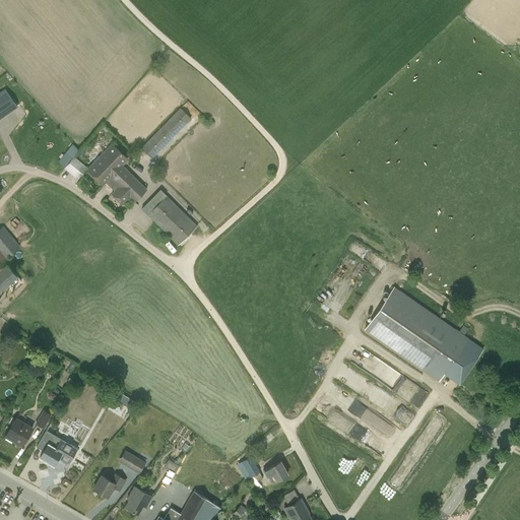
[(0,118),(17,106),(16,105),(19,103),(15,95),(12,99),(5,88),(0,91),(0,118)]
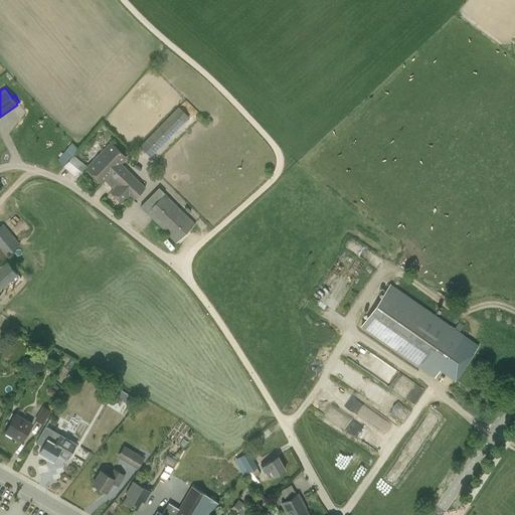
[(140,146),(150,157),(189,117),(179,106),(140,146)]
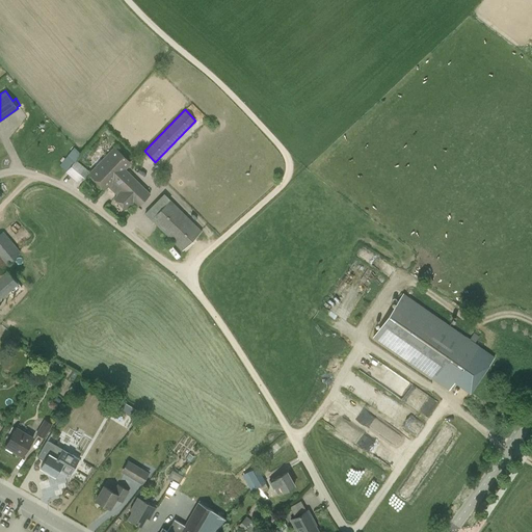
[(138,207),(151,193),(124,168),(130,162),(116,149),(106,160),(105,159),(89,175),(105,190),(109,186),(118,195),(114,200),(126,210),(133,202),(138,207)]
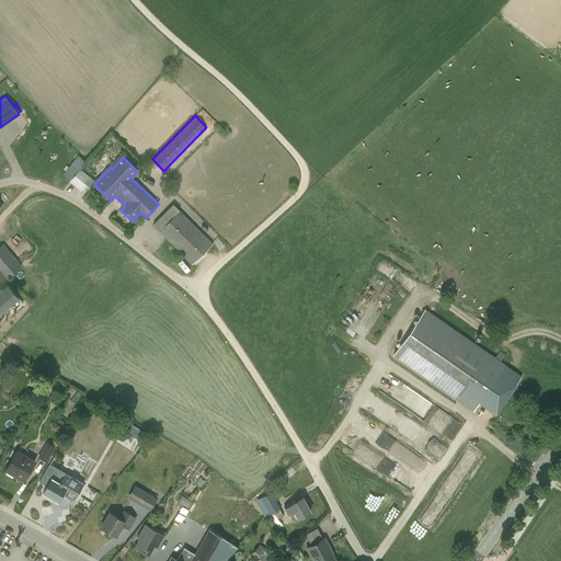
[(64,173),(71,180),(80,170),(71,163),(64,173)]
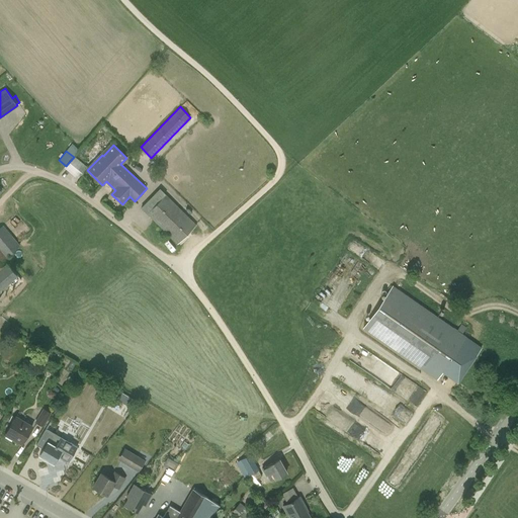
[(74,157),(66,166),(64,168),(78,179),(87,167),(74,156),(74,157)]
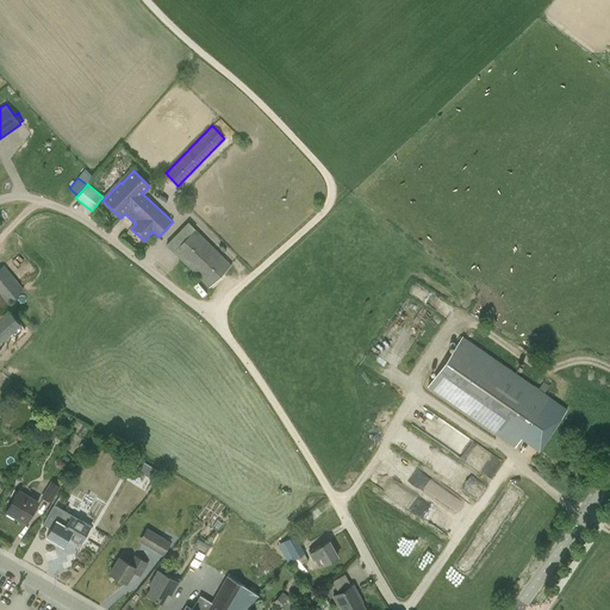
[(232,265),(197,230),(188,222),(166,244),(174,253),(210,287),(232,265)]
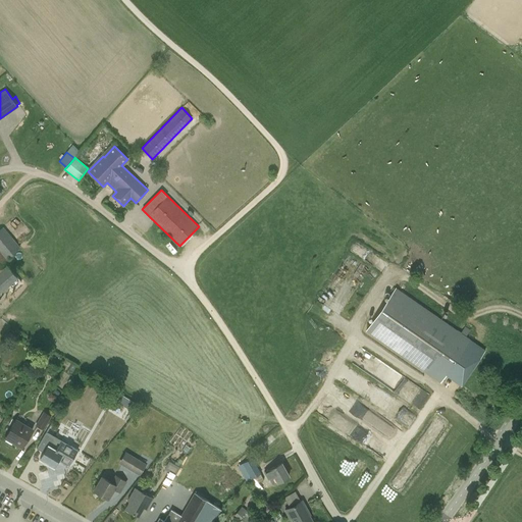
[(0,292),(17,276),(8,265),(11,261),(9,259),(20,247),(3,227),(0,229),(0,292)]
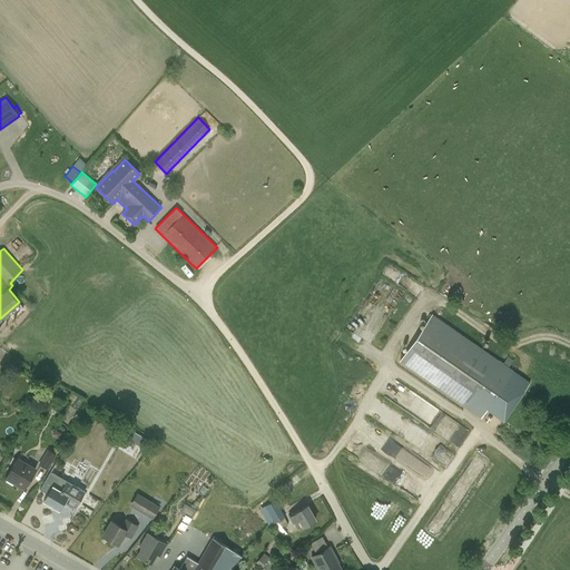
[(432,313),(399,362),(481,419),(514,371),(432,313)]
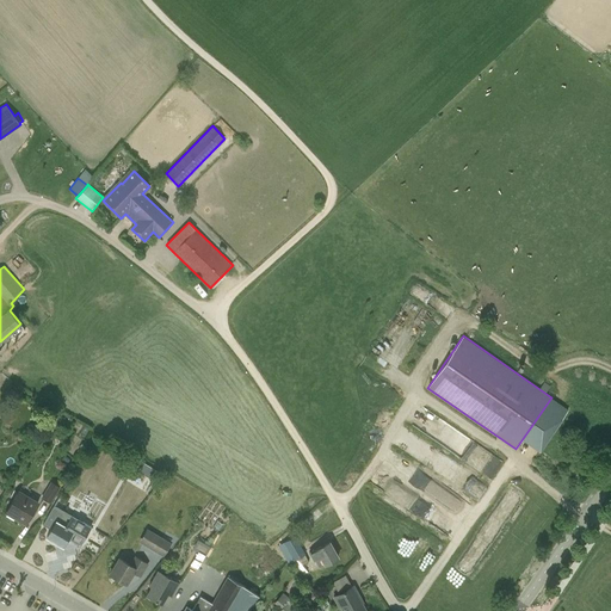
[(111,483),(118,491),(125,482),(118,475),(111,483)]
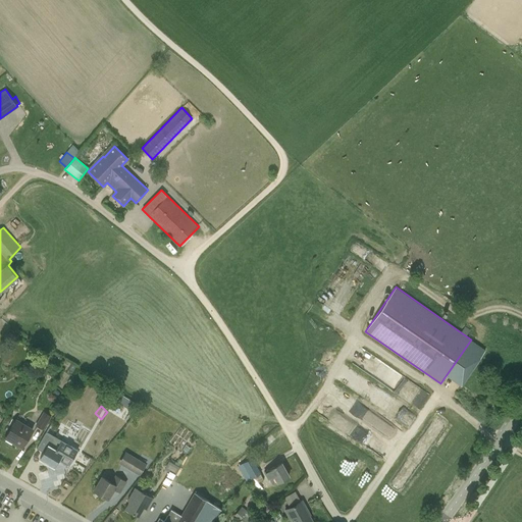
[(36,425),(44,430),(52,416),(44,411),(36,425)]
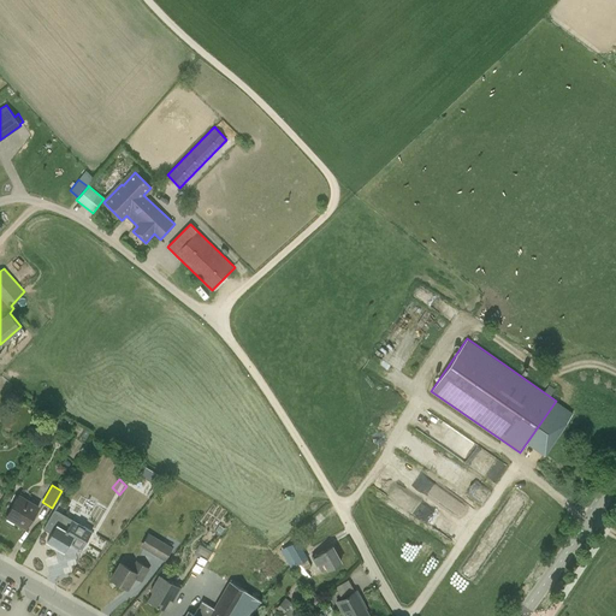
[(25,528),(39,507),(19,495),(6,516),(25,528)]
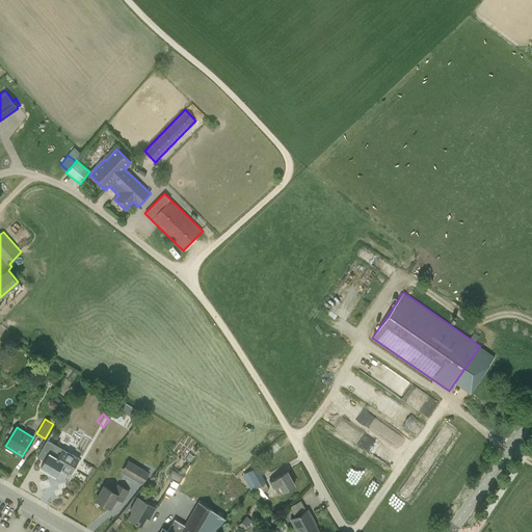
[(63,449),(57,458),(49,453),(41,468),(55,476),(59,469),(70,475),(79,458),(63,449)]
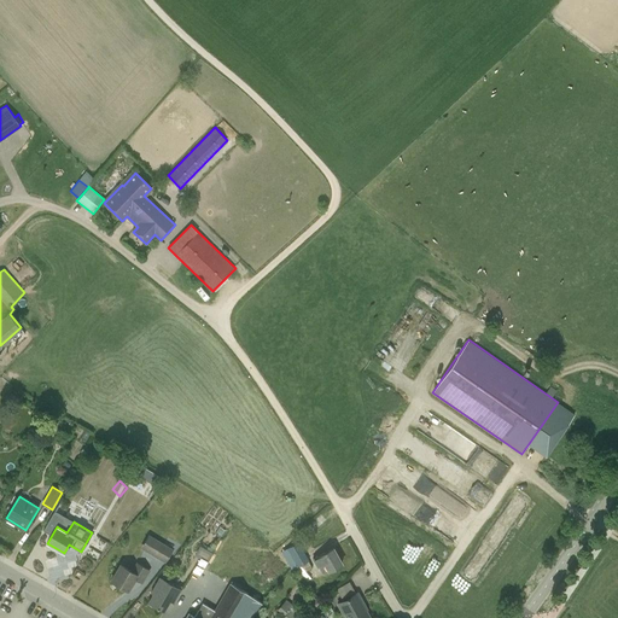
[(140,548),(165,563),(174,549),(149,534),(140,548)]
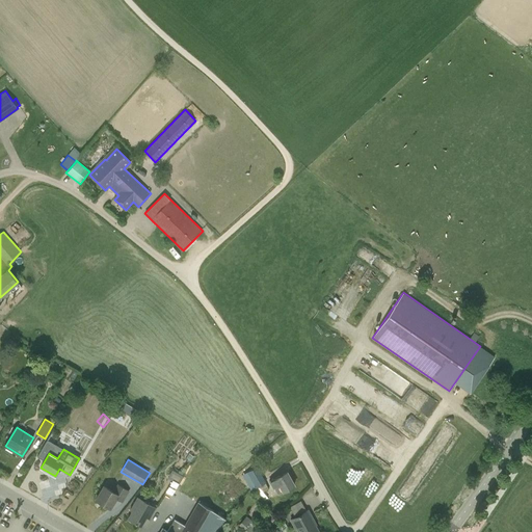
[(266,482),(257,466),(241,474),(251,490),(257,487),(260,493),(268,487),(265,482),(266,482)]
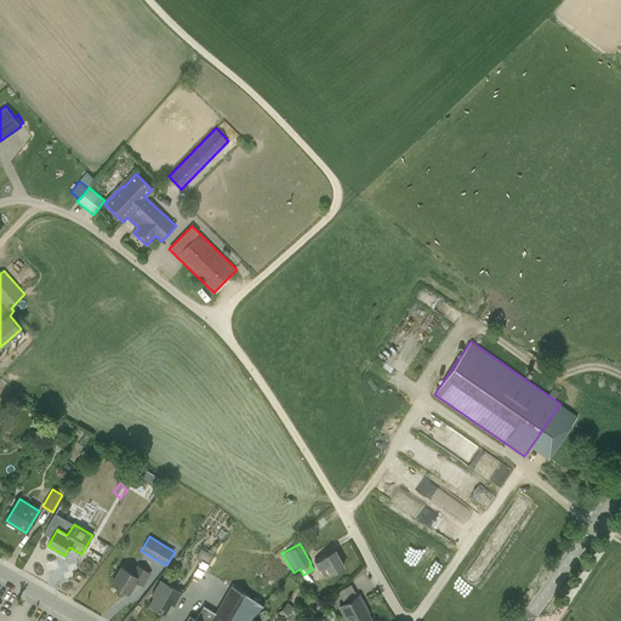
[(198,559),(210,564),(214,553),(201,548),(198,559)]
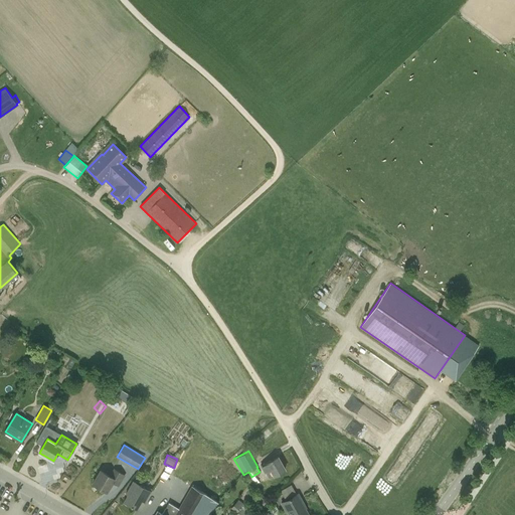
[(265,472),(266,472),(270,479),(274,476),(285,470),(277,457),(261,466),(265,472)]
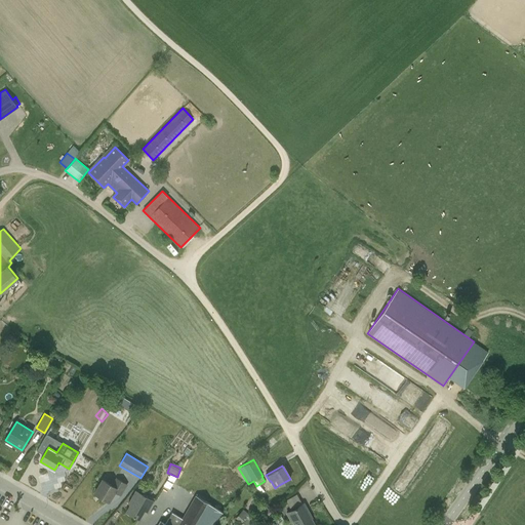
[(109,501),(115,491),(121,495),(128,484),(117,477),(111,484),(103,479),(94,493),(109,501)]
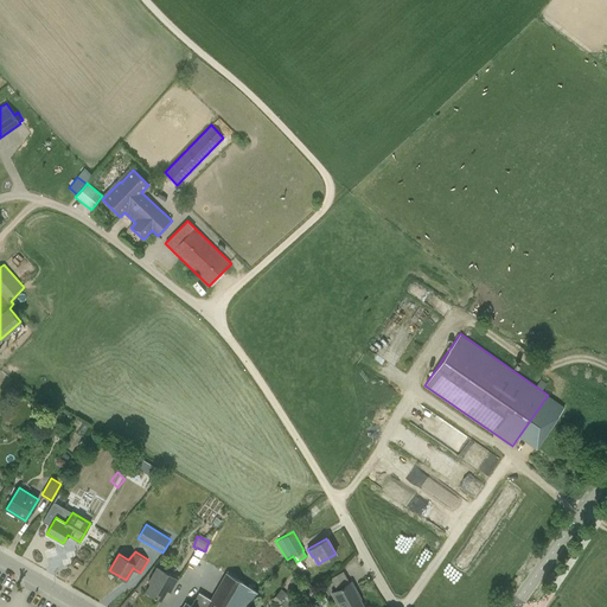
[(185,602),(183,606),(248,606),(257,593),(224,573),(229,564),(212,555),(192,589),(198,593),(191,606),(185,602)]
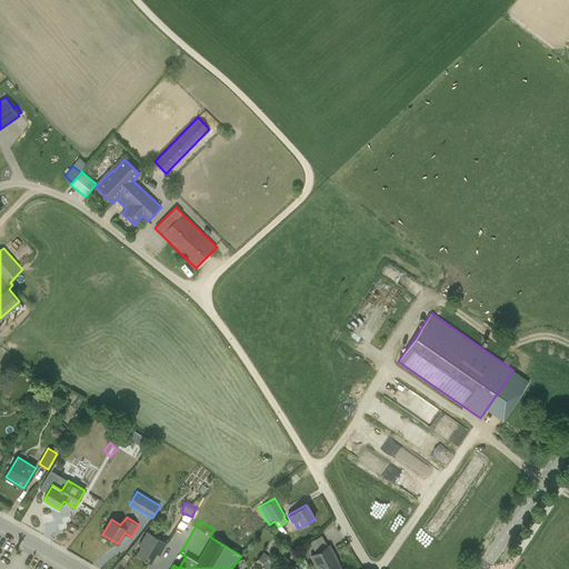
[(167,542),(147,531),(139,546),(141,547),(137,555),(151,562),(157,552),(159,555),(167,542)]
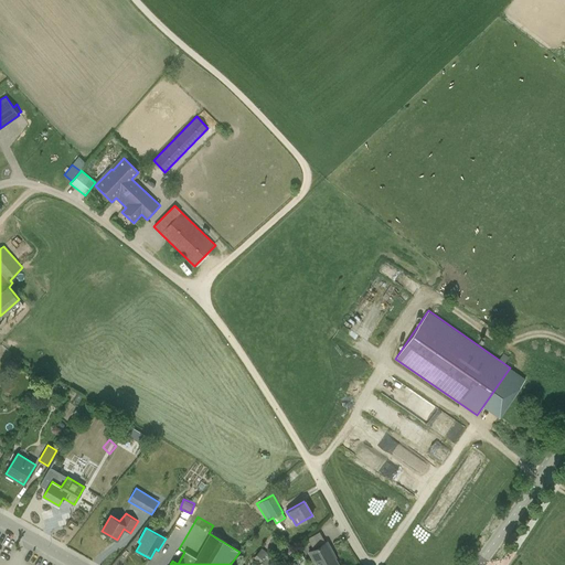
[(327,542),(308,552),(312,561),(315,560),(317,564),(339,564),(331,551),(332,550),(327,542)]
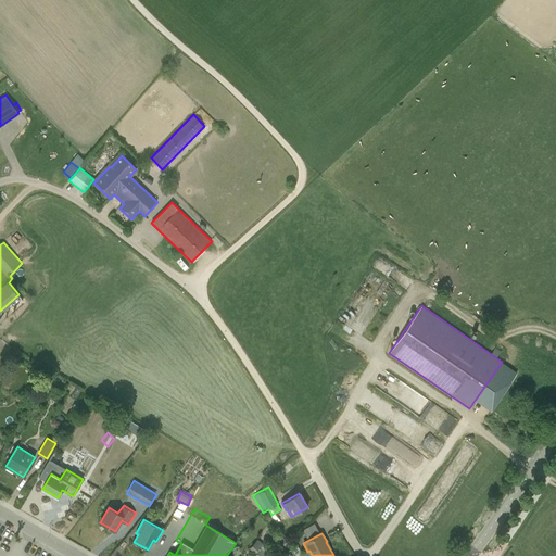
[(281,538),(276,545),(282,551),(288,544),(281,538)]
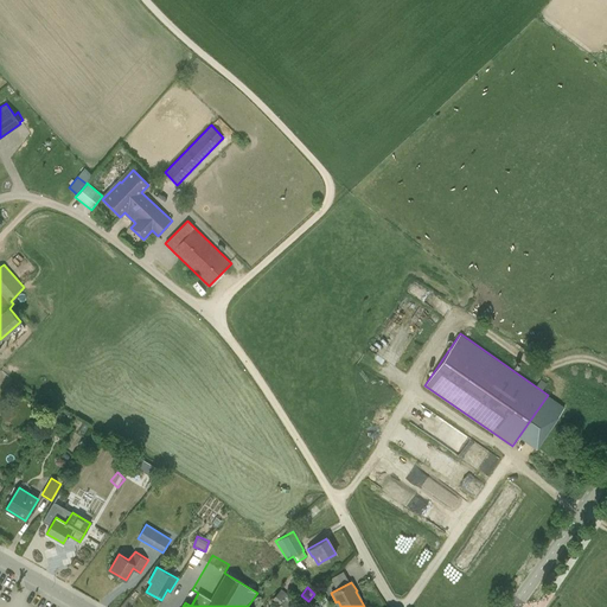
[(273,596),(280,606),(288,606),(293,604),(282,589),(273,596)]
